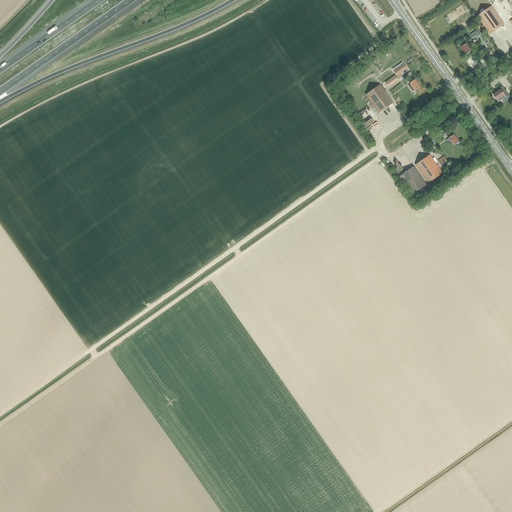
[(490,35),(504,25),(491,7),(477,17),(490,35)]
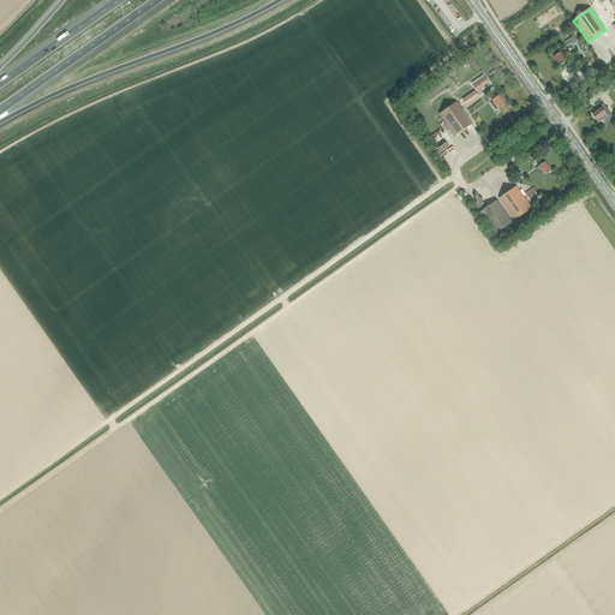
[(560,66),(566,61),(560,53),(557,54),(555,51),(551,54),(553,58),(560,66)]
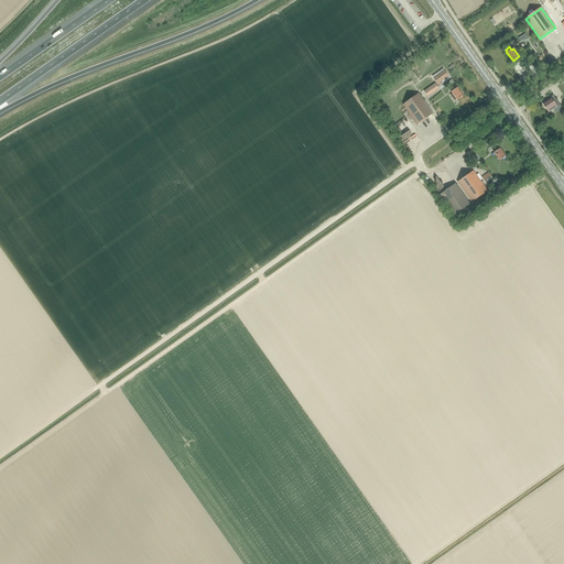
[(434,78),(440,86),(442,84),(441,82),(449,76),(445,69),(434,78)]
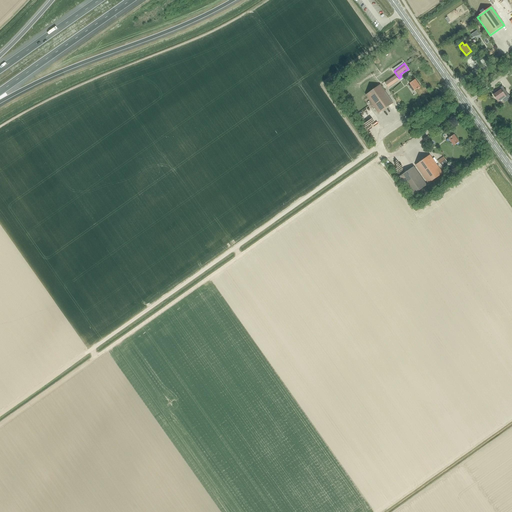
[(415,91),(420,87),(415,80),(413,77),(409,80),(411,83),(410,84),(415,91)]
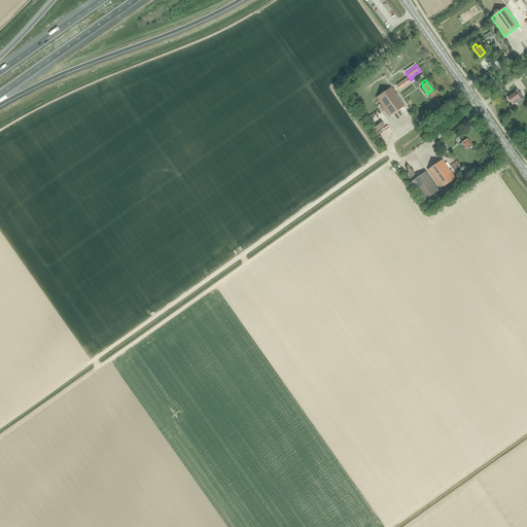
[(409,80),(398,88),(399,91),(410,83),(409,80)]
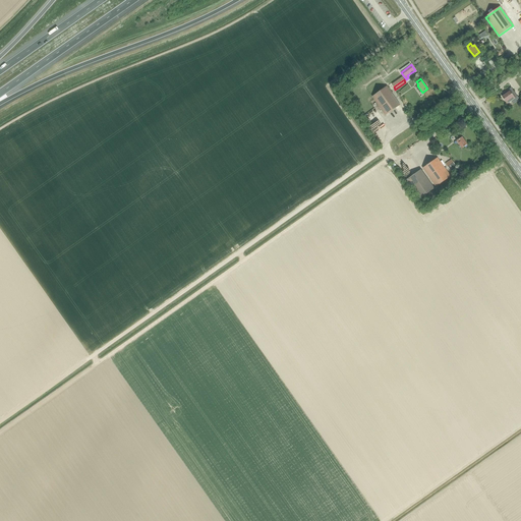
[(386,115),(400,105),(387,87),(372,97),(386,115)]
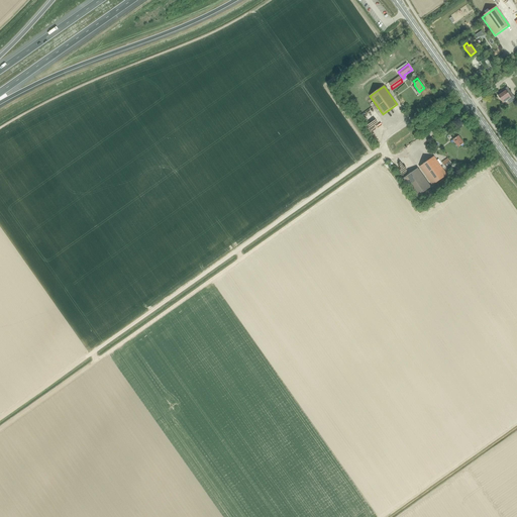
[(498,96),(503,103),(513,96),(507,87),(499,93),(500,94),(498,96)]
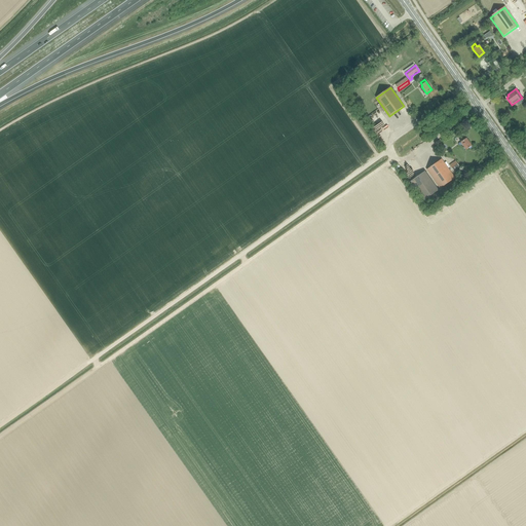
[(386,125),(381,117),(371,123),(376,132),(386,125)]
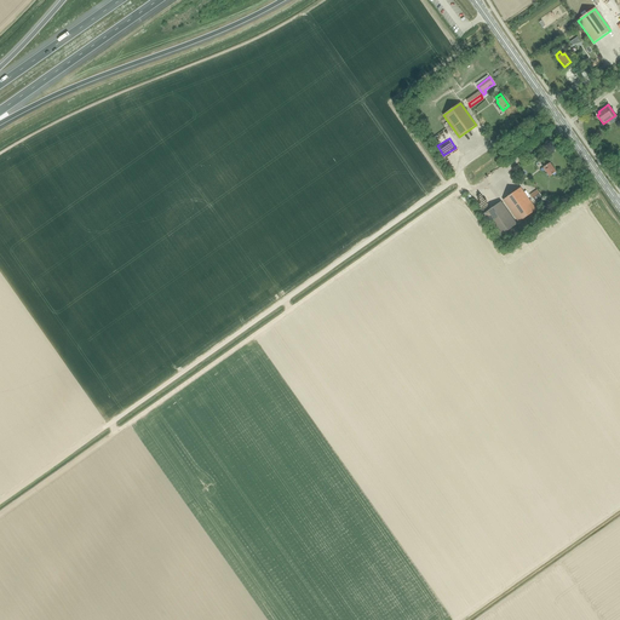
[(550,177),(556,172),(550,164),(547,160),(543,164),(545,167),(543,167),(550,177)]
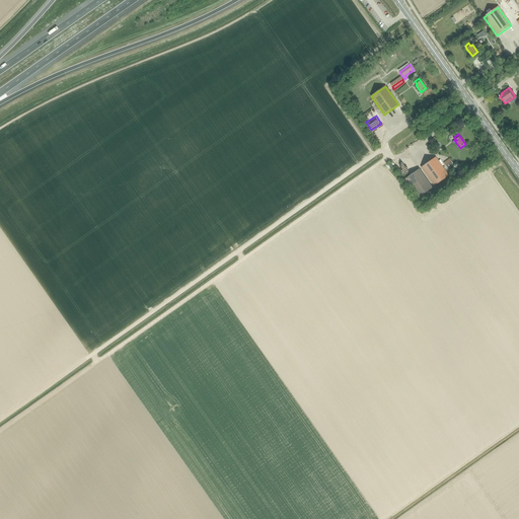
[(434,187),(448,176),(436,158),(422,167),(434,187)]
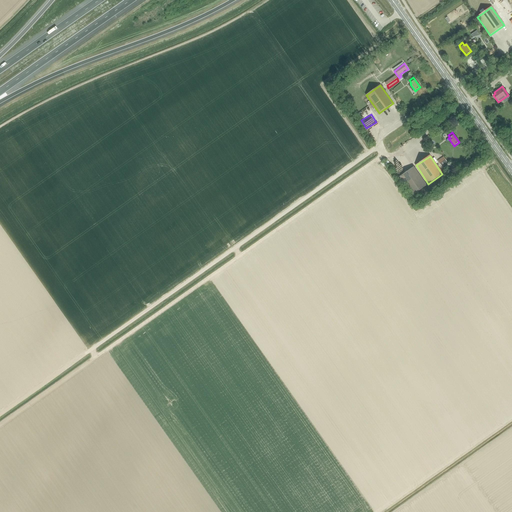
[(444,158),(438,162),(441,167),(447,163),(444,158)]
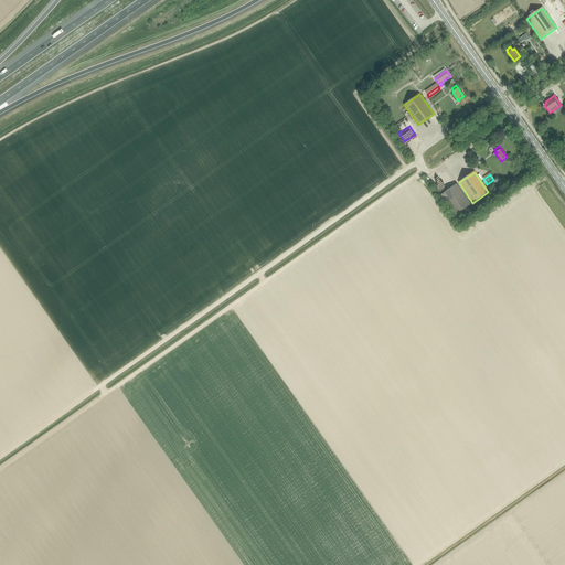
[(457,184),(440,195),(455,216),(471,205),(457,184)]
